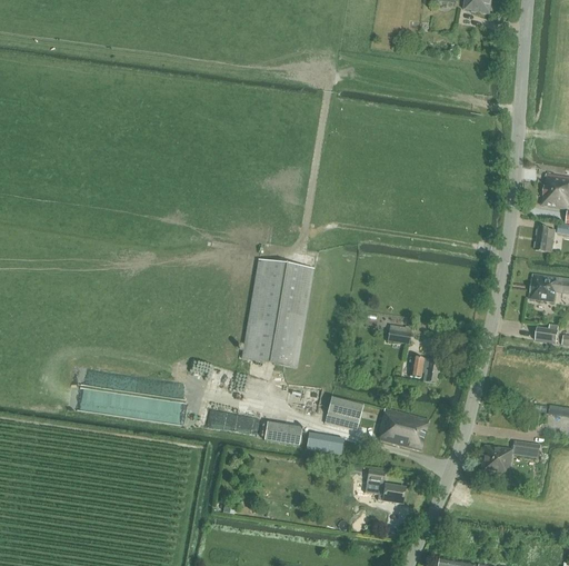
[(465,0),(463,8),(472,9),(472,10),(489,12),(491,0),(465,0)]
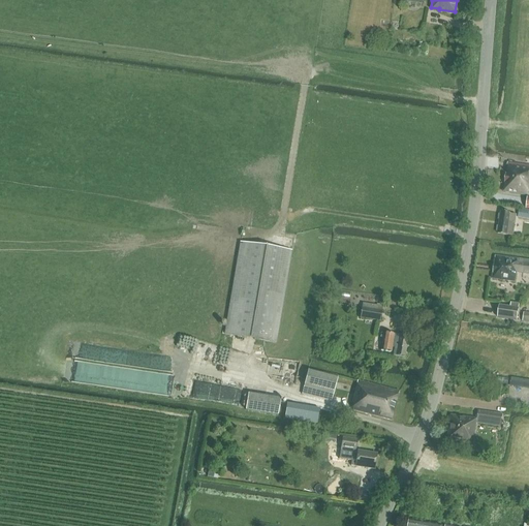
[(505,178),(504,189),(528,193),(528,188),(528,162),(508,160),(505,178)]
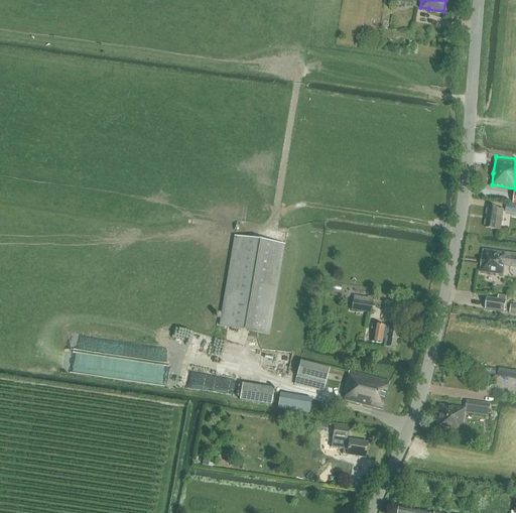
[(506,207),(505,209),(515,210),(515,202),(507,201),(506,207)]
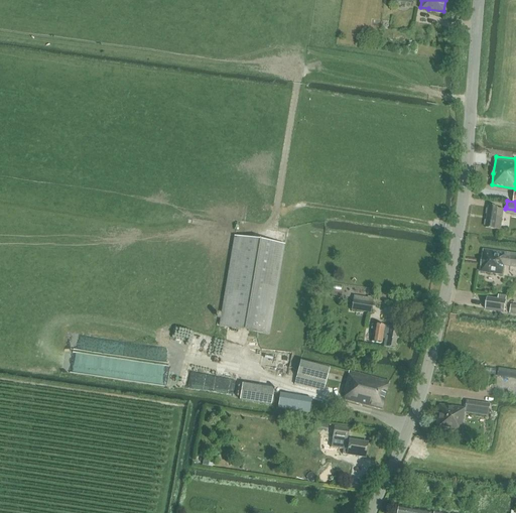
[(487,217),(486,225),(501,228),(504,207),(489,205),(487,217)]
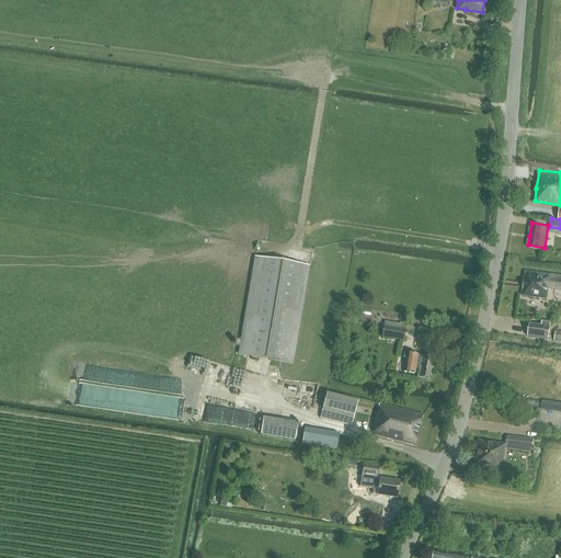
[(239,351),(294,361),(310,263),(255,253),(239,351)]
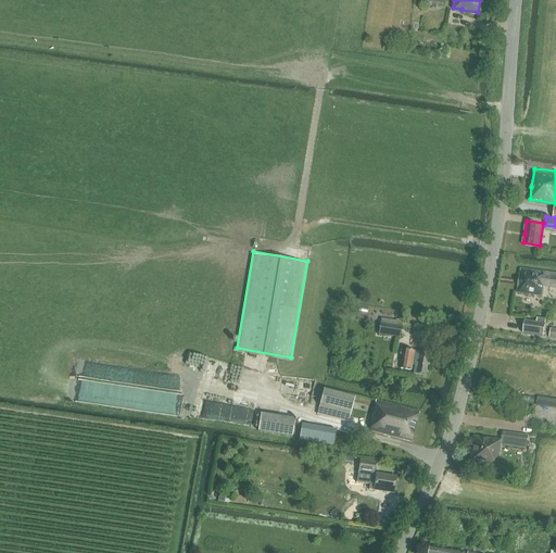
[(555,271),(520,266),(517,291),(541,294),(543,281),(551,283),(551,285),(555,286),(555,271)]
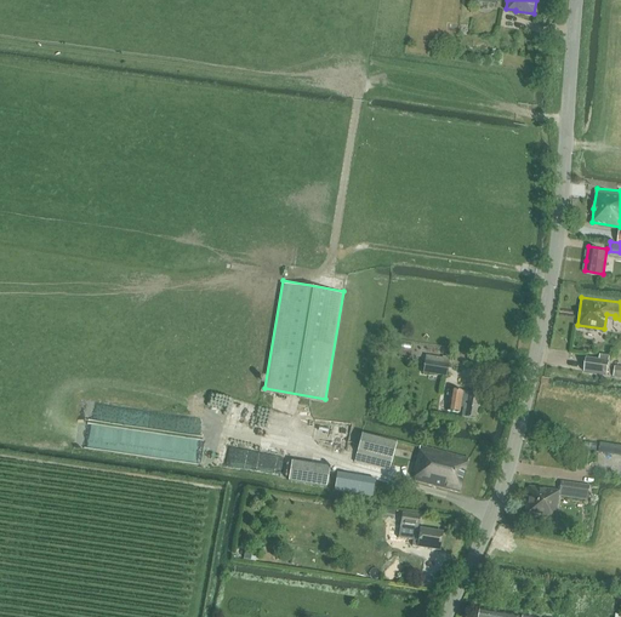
[(584,369),(607,372),(609,353),(599,352),(599,356),(586,355),(584,369)]
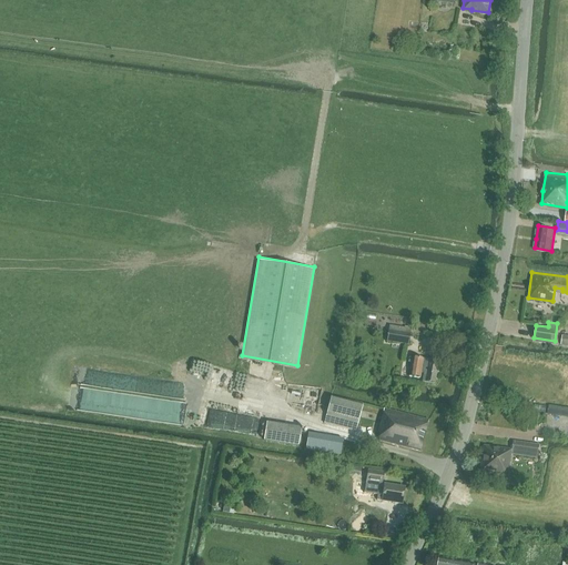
[(387,338),(408,341),(411,326),(389,323),(387,338)]
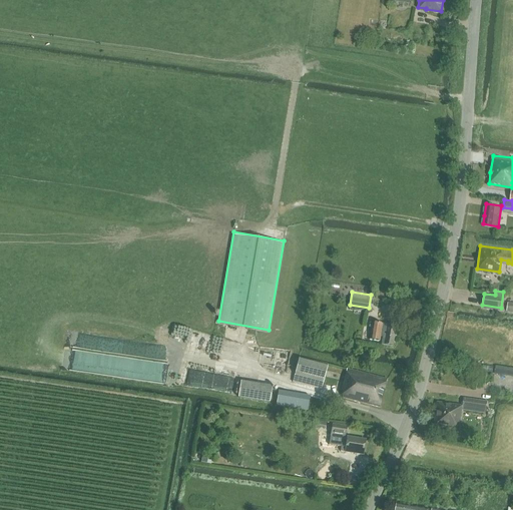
[(382,342),(393,344),(396,323),(372,320),(370,338),(379,339),(380,335),(383,335),(382,342)]
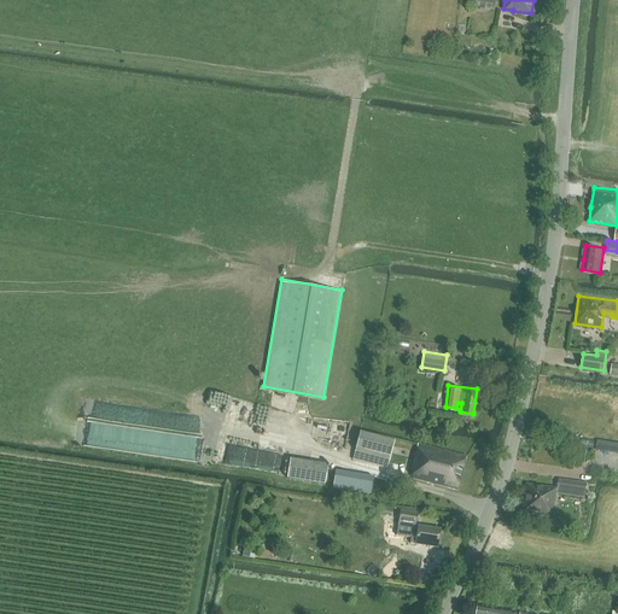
[(203,409),(244,422),(250,404),(209,390),(203,409)]
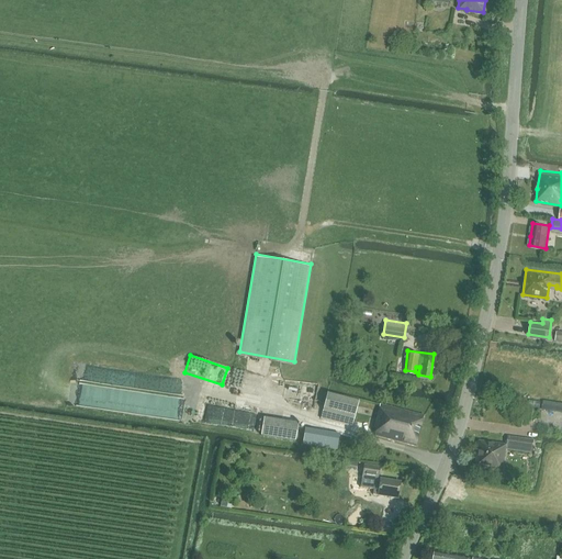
[(279,381),(276,371),(267,373),(269,383),(279,381)]
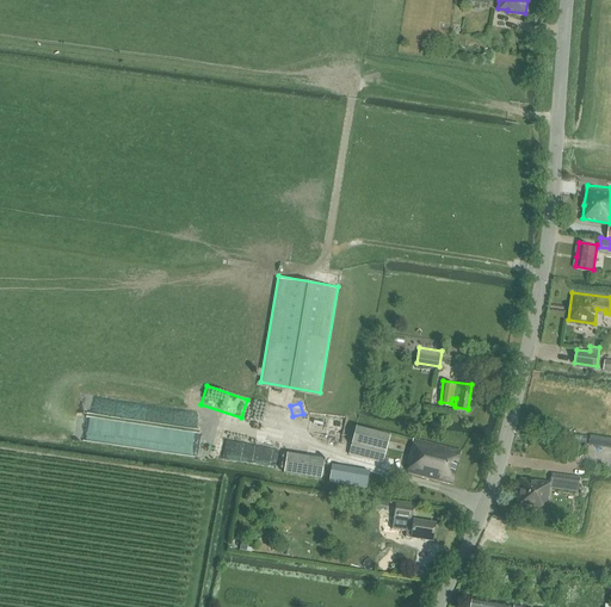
[(340,433),(340,413),(323,413),(323,432),(340,433)]
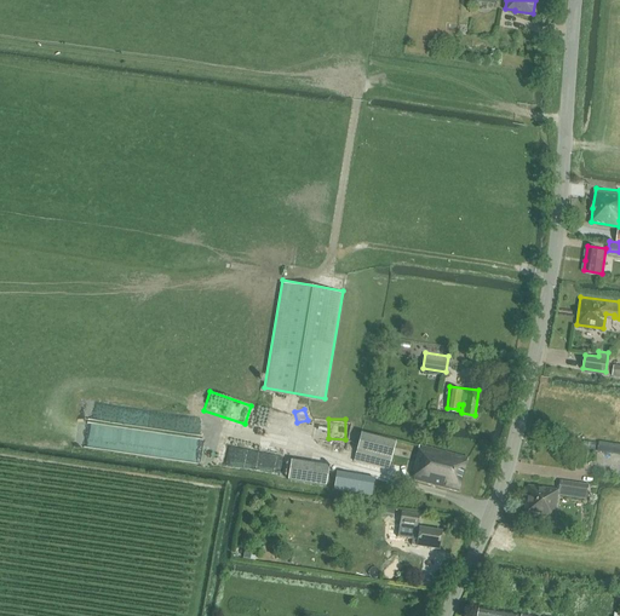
[(354,458),(388,466),(395,439),(361,431),(354,458)]
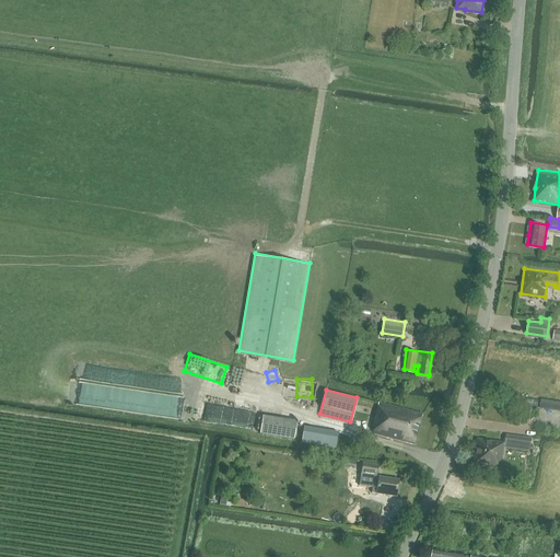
[(559,398),(541,396),(540,406),(559,408),(559,398)]
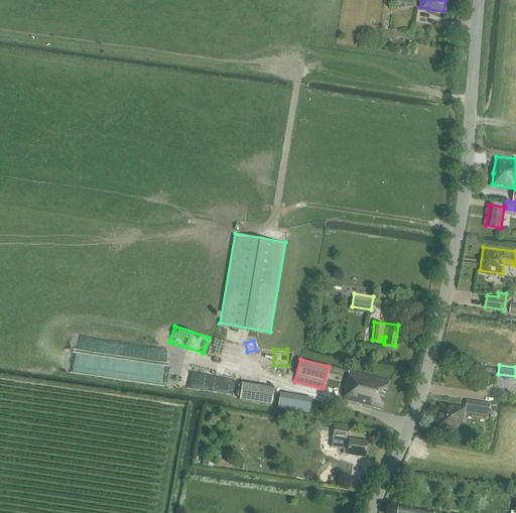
[(344,397),(382,407),(389,379),(349,369),(344,389),(346,390),(344,397)]
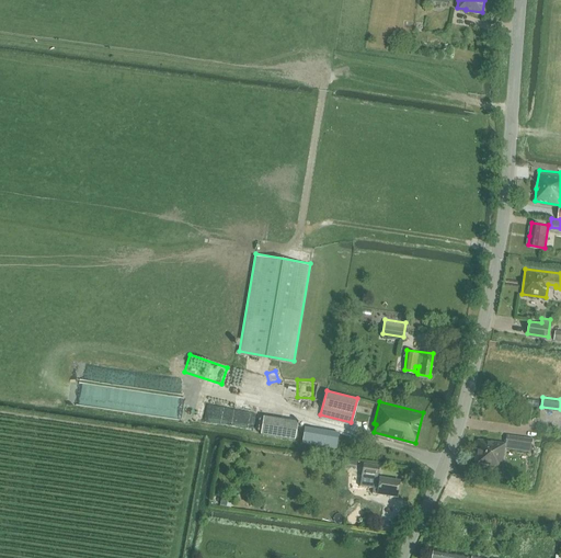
[(204,419),(226,419),(226,405),(204,403),(204,419)]
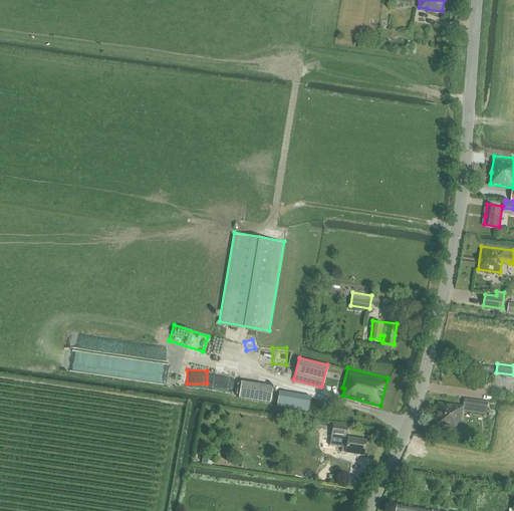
[(270,403),(273,387),(241,381),(239,398),(270,403)]
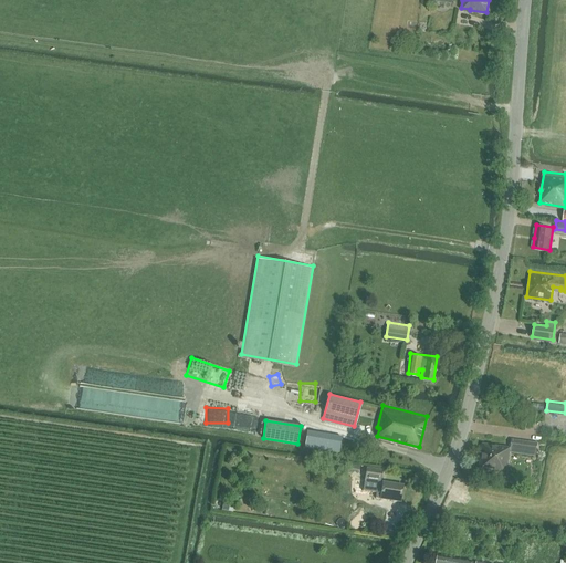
[(339,450),(343,435),(307,430),(304,445),(339,450)]
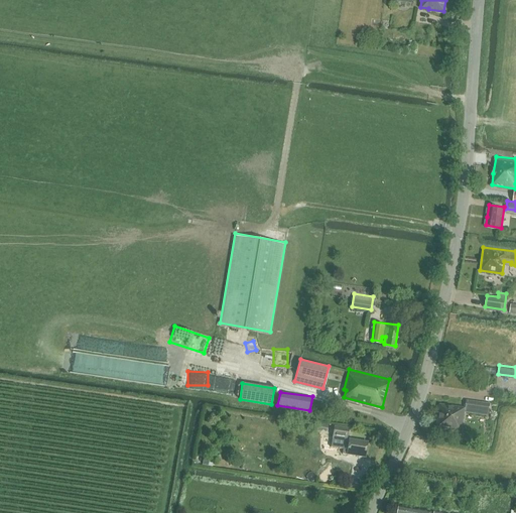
[(439,401),(435,426),(454,428),(455,426),(462,427),(464,410),(488,413),(489,401),(466,398),(465,405),(439,401)]
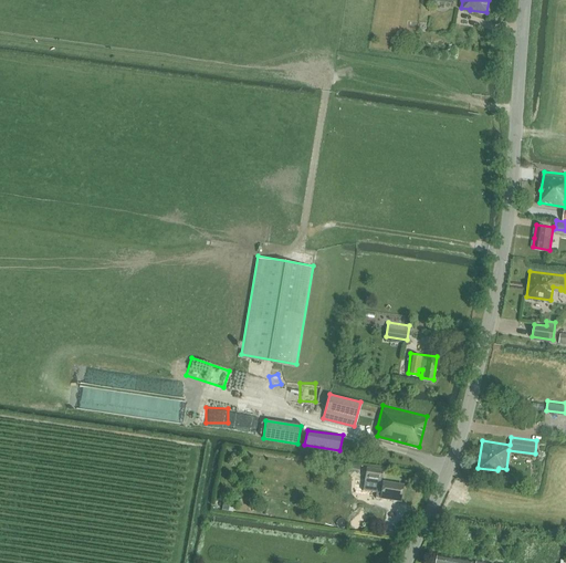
[(367,466),(364,488),(376,490),(376,496),(400,499),(402,482),(381,479),(383,468),(367,466)]
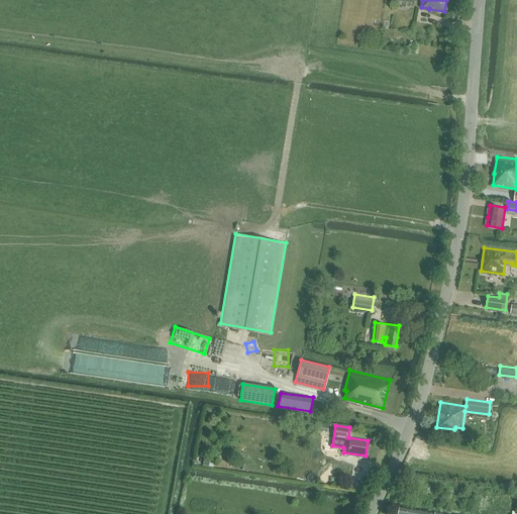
[(430,513),(431,510),(398,504),(396,513),(430,513)]
